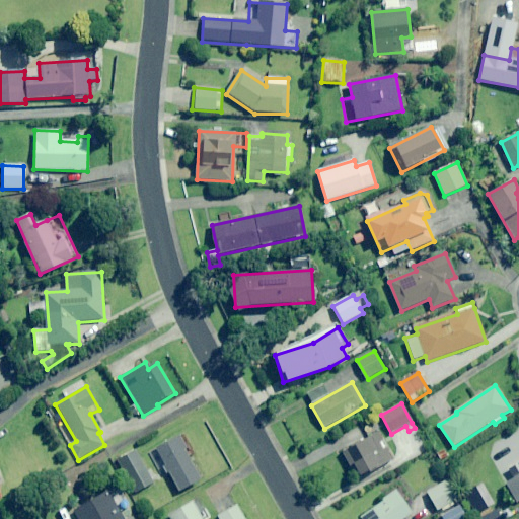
[(356,479),(393,461),(386,448),(384,449),(381,444),(383,443),(379,433),(342,451),(356,479)]
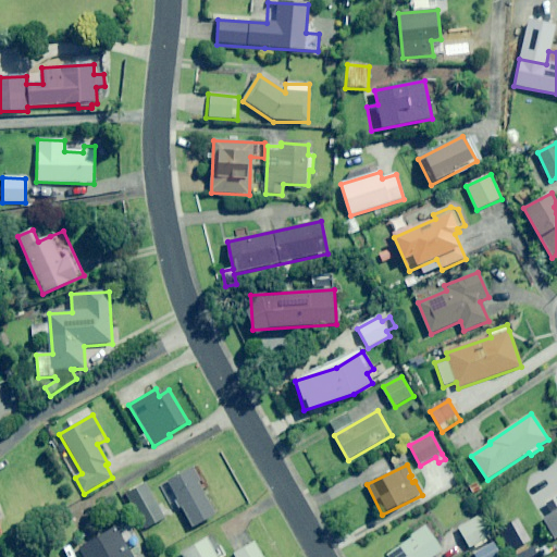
[(168,482),(169,485),(162,489),(173,510),(181,507),(192,528),(215,515),(192,469),(168,482)]
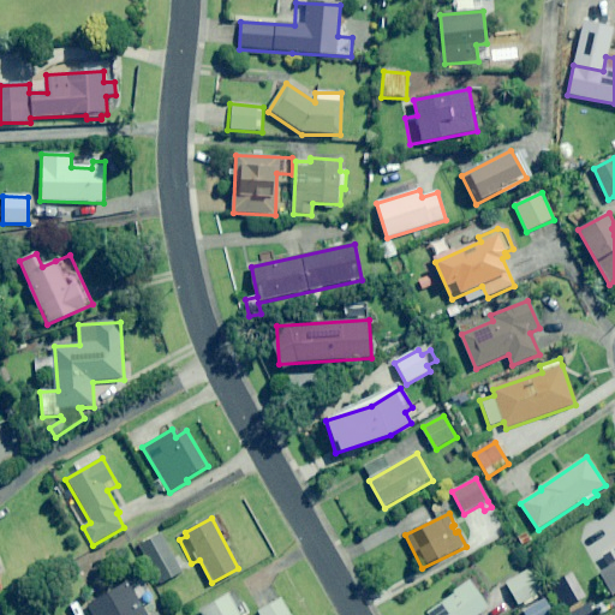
[(183,574),(161,533),(141,544),(161,585),(183,574)]
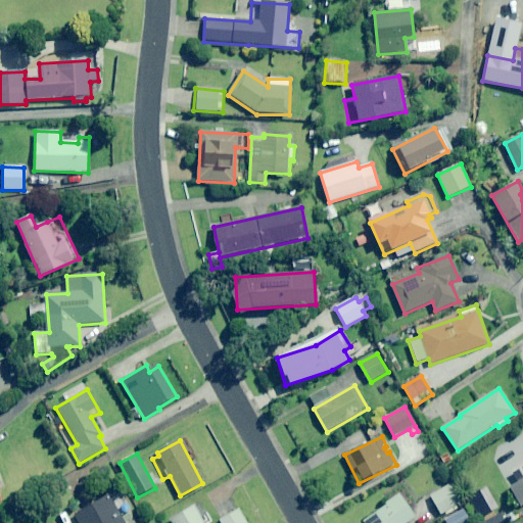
[(522,506),(522,467),(512,473),(518,482),(509,487),(520,508),(522,506)]
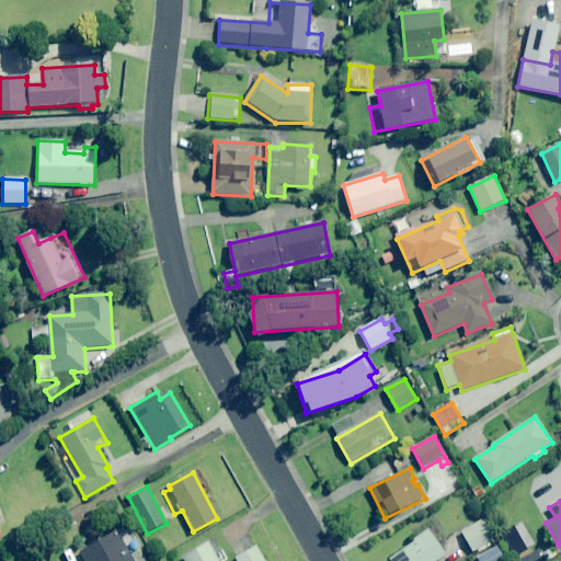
[(492,547),(490,542),(494,540),(483,521),(461,533),(472,552),(477,550),(479,553),(492,547)]
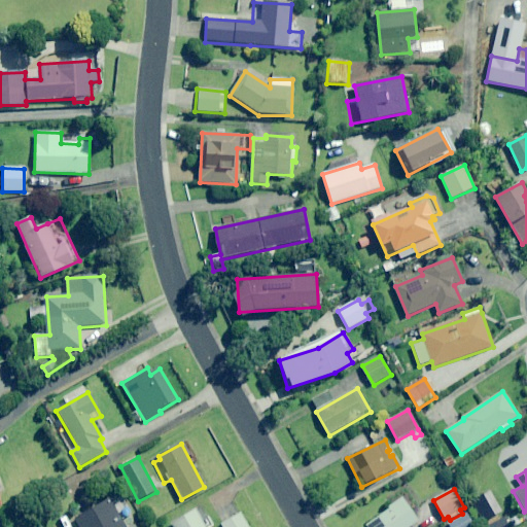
[(77,526),(125,526),(123,521),(132,516),(120,495),(74,520),(77,526)]
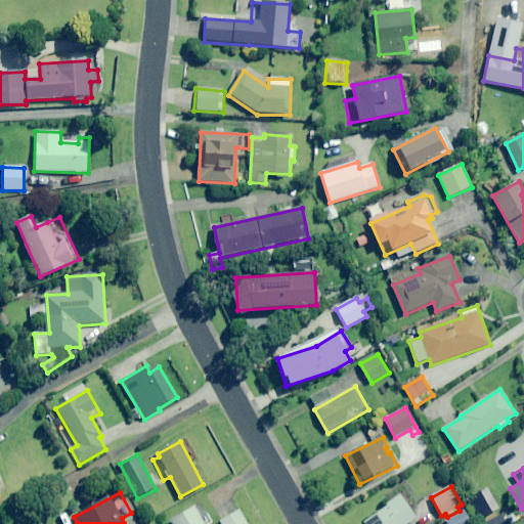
[(485,510),(476,492),(468,496),(477,514),(485,510)]
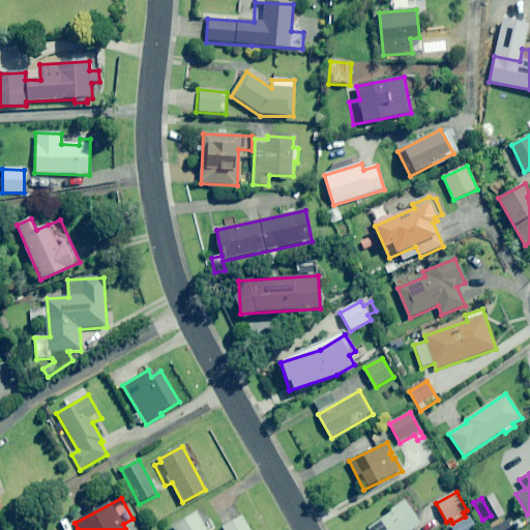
[(411,529),(420,524),(404,501),(390,510),(391,511),(367,529),(411,529)]
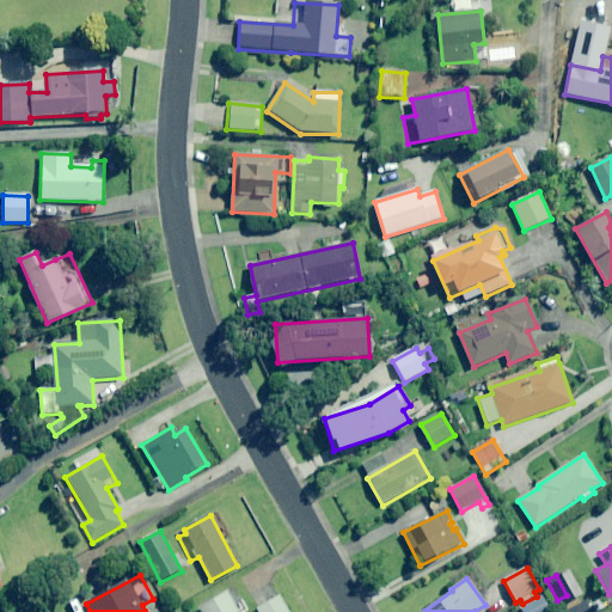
[(238,611),(227,592),(199,609),(200,611),(238,611)]
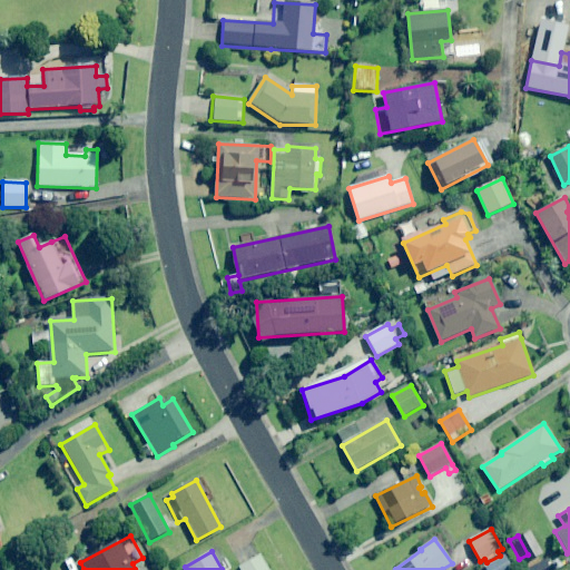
[(268,569),(259,556),(239,568),(239,569),(268,569)]
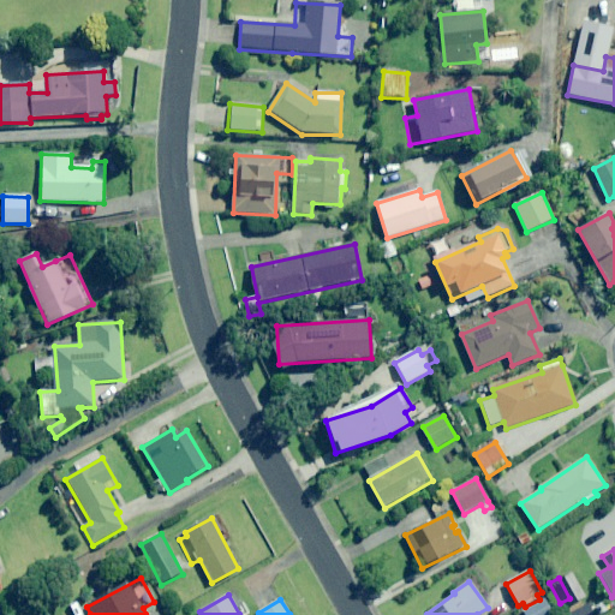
[(553,614),(545,601),(523,613),(523,614),(553,614)]
